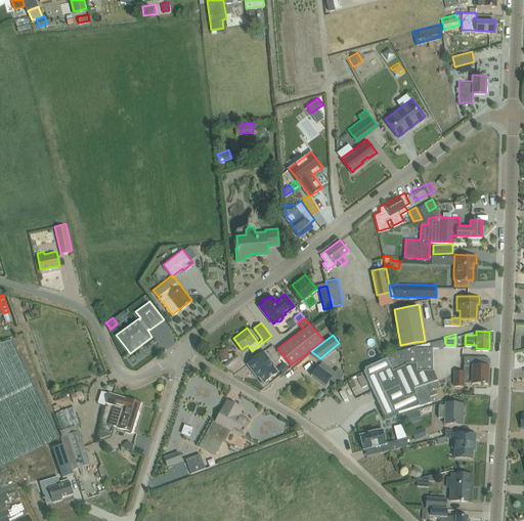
[(437,379),(433,370),(433,346),(445,344),(444,337),(416,344),(399,348),(385,355),(386,356),(364,366),(365,368),(363,368),(385,415),(432,400),(430,394),(437,392),(435,387),(439,385),(437,379)]
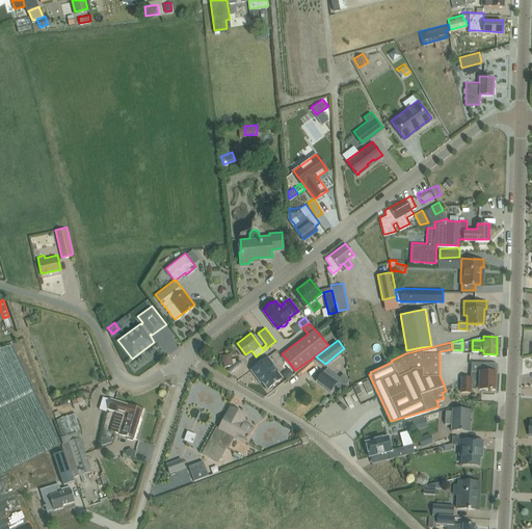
[(0,471),(60,442),(11,343),(0,346),(0,471)]
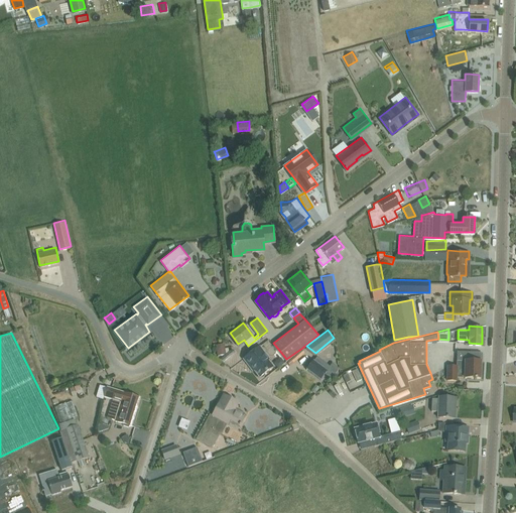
[(224,345),(216,346),(217,354),(225,353),(224,345)]
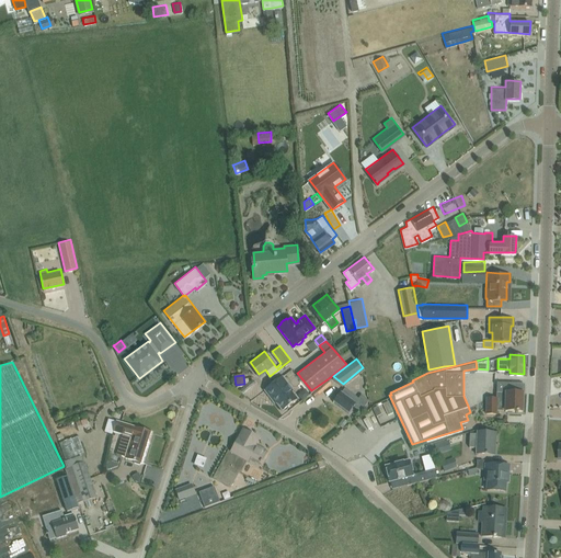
[(282,375),(264,388),(270,396),(272,395),(282,408),(297,397),(292,389),(293,388),(282,375)]
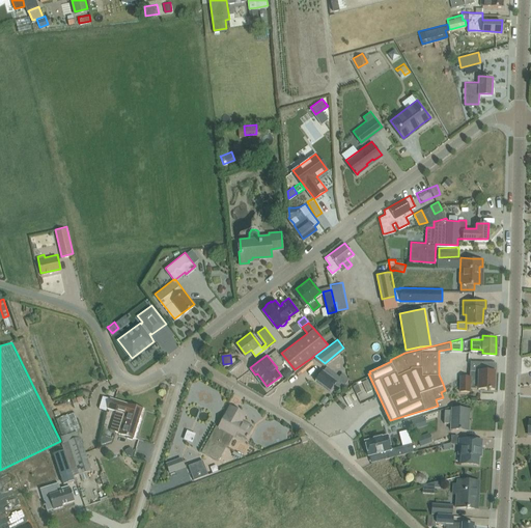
[(231,363),(226,367),(228,370),(242,360),(239,357),(231,363)]
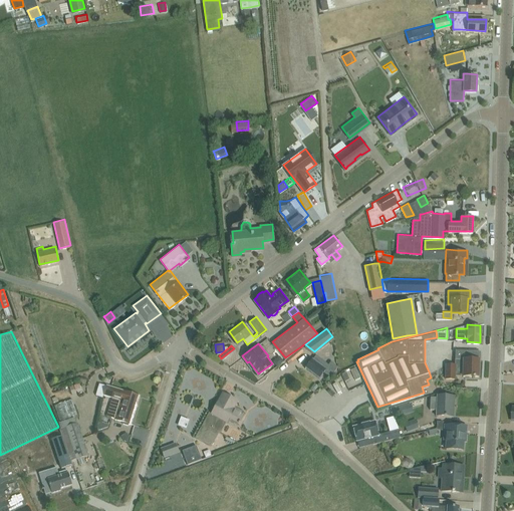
[(301,346),(285,357),(288,361),(303,349),(301,346)]
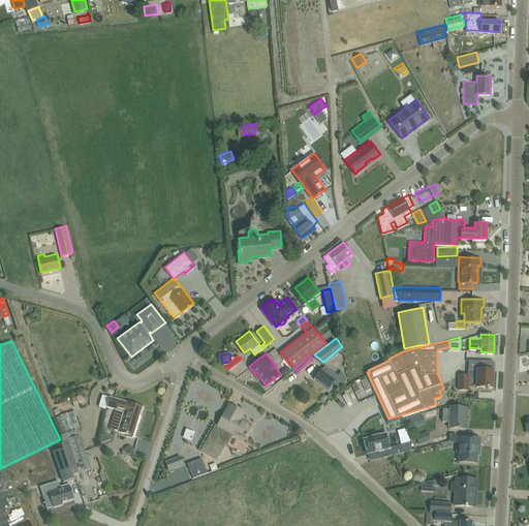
[(486,385),(486,387),(488,387),(489,385),(492,387),(493,360),(468,359),(468,373),(459,373),(459,388),(467,388),(468,384),(476,384),(476,385),(486,385)]
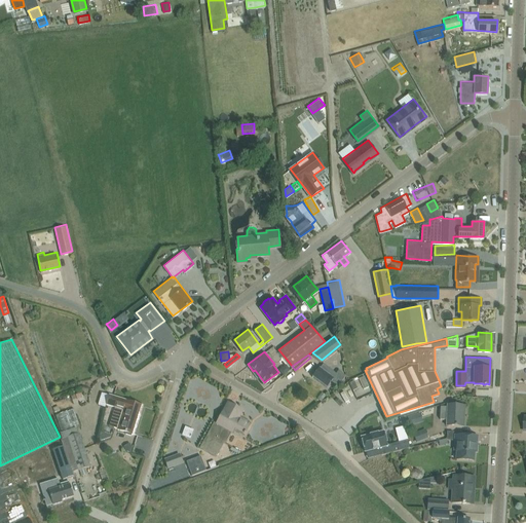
[(324,361),(313,375),(327,384),(331,378),(338,383),(346,373),(339,368),(337,371),(324,361)]
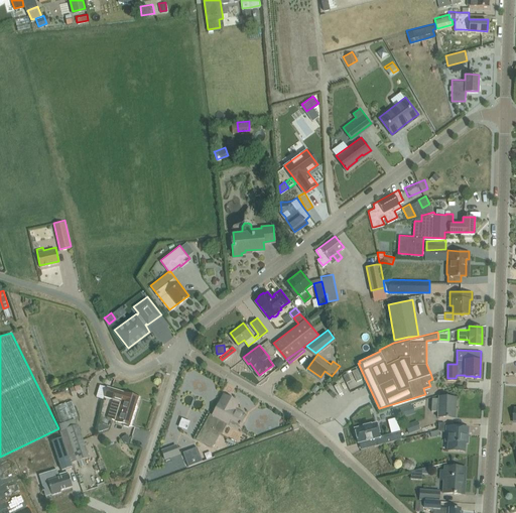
[(99,383),(96,395),(103,397),(104,394),(113,397),(108,415),(115,418),(123,421),(123,423),(128,425),(129,423),(131,424),(131,423),(130,423),(134,411),(135,412),(140,395),(107,385),(106,385),(99,383)]
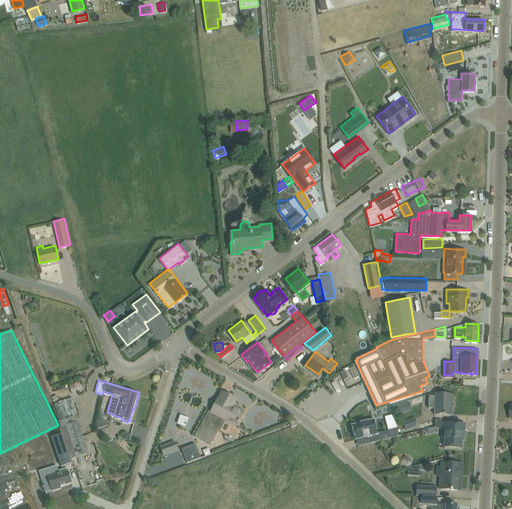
[(239,418),(238,418),(243,410),(242,409),(242,408),(238,406),(237,407),(232,404),(236,397),(222,389),(210,410),(208,409),(195,434),(208,441),(217,427),(218,428),(224,417),(235,424),(237,420),(238,420),(239,418)]
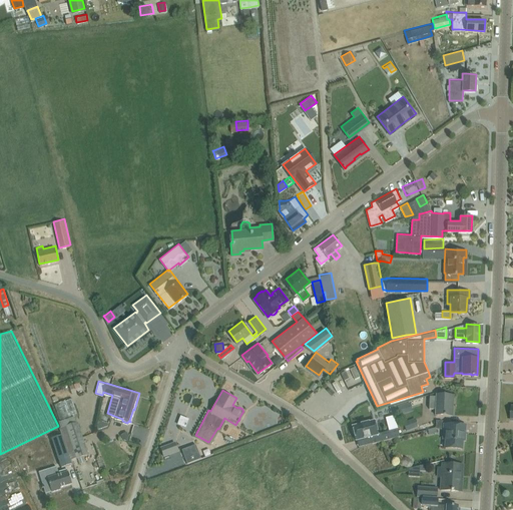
[(317,403),(327,396),(323,391),(313,399),(317,403)]
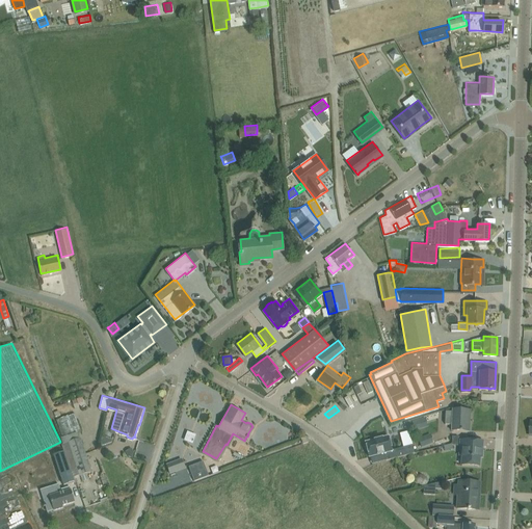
[(81,407),(63,414),(70,430),(87,424),(81,407)]
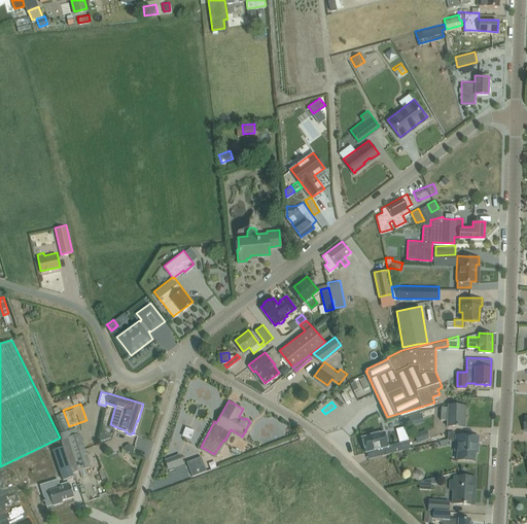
[(447,424),(454,424),(464,425),(465,405),(448,404),(448,406),(442,405),(441,417),(447,418),(447,424)]
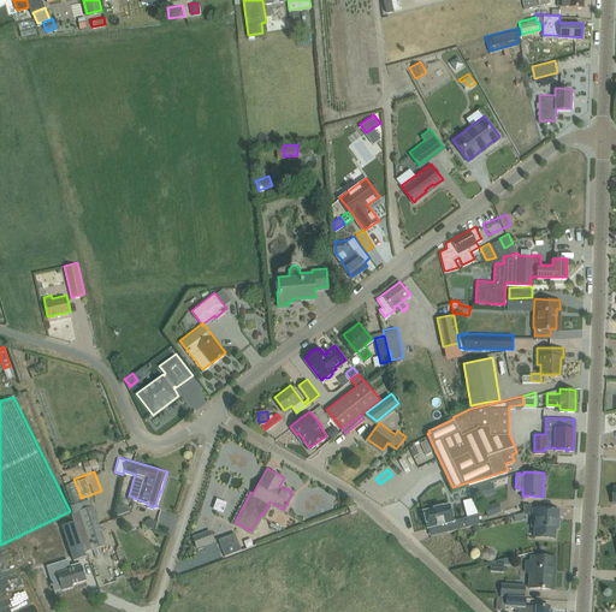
[(486,481),(477,485),(480,495),(490,493),(486,481)]
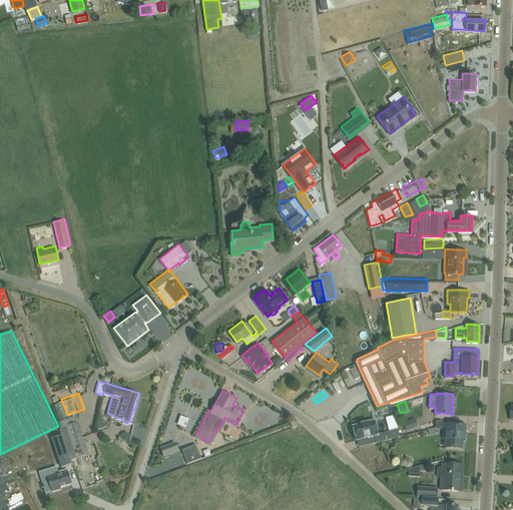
[(409,411),(419,409),(417,402),(407,404),(409,411)]
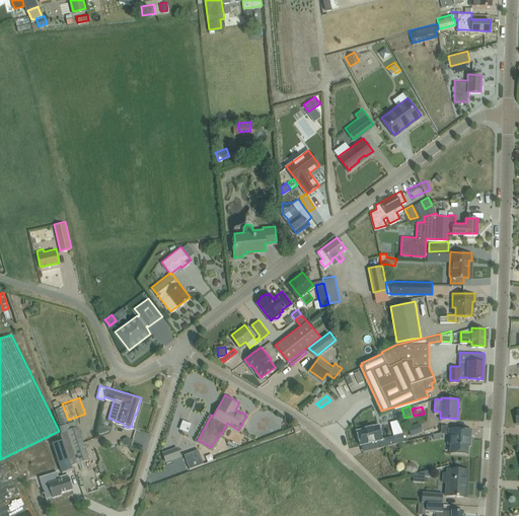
[(84,459),(85,459),(90,457),(77,425),(75,420),(62,425),(63,430),(67,429),(78,461),(83,459),(84,459)]
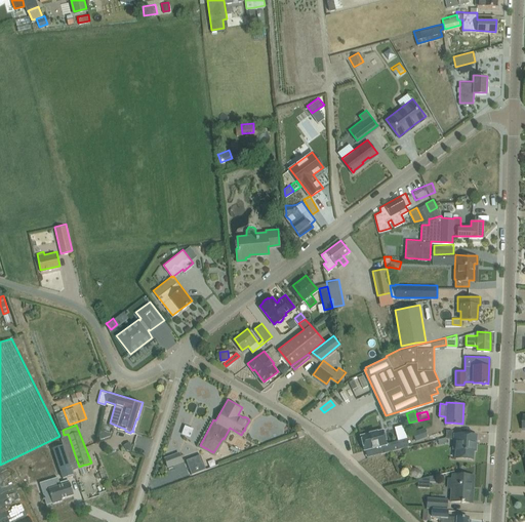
[(425,426),(411,430),(415,440),(428,435),(425,426)]
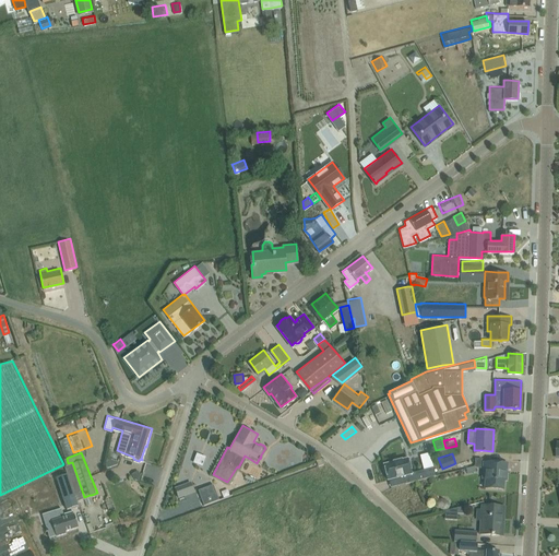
[(412,471),(408,457),(383,462),(388,477),(403,473),(405,482),(436,474),(433,465),(412,471)]
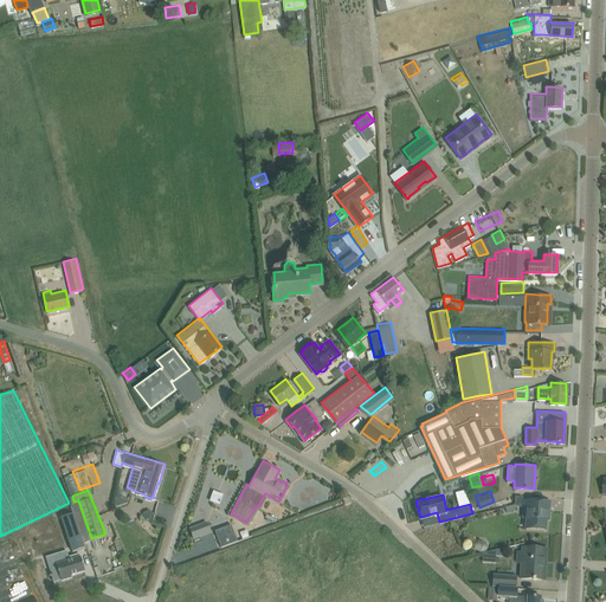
[(524,526),(534,526),(546,528),(547,510),(549,510),(549,499),(523,498),(522,516),(524,516),(524,526)]
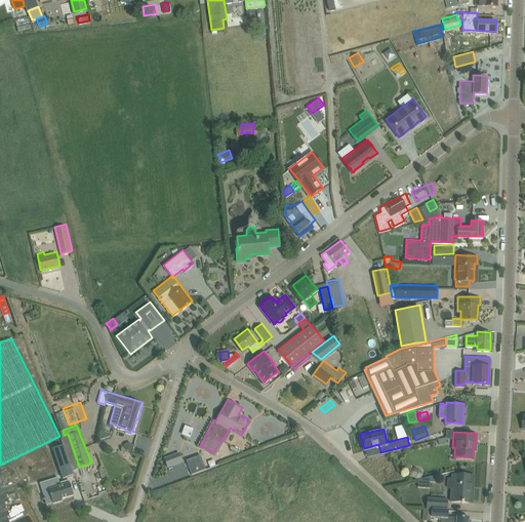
[(102,442),(105,442),(104,438),(93,440),(94,449),(103,448),(102,442)]
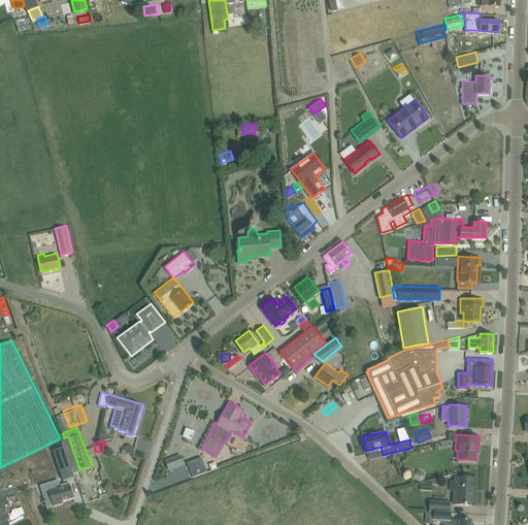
[(130,443),(124,446),(126,451),(131,452),(132,447),(130,443)]
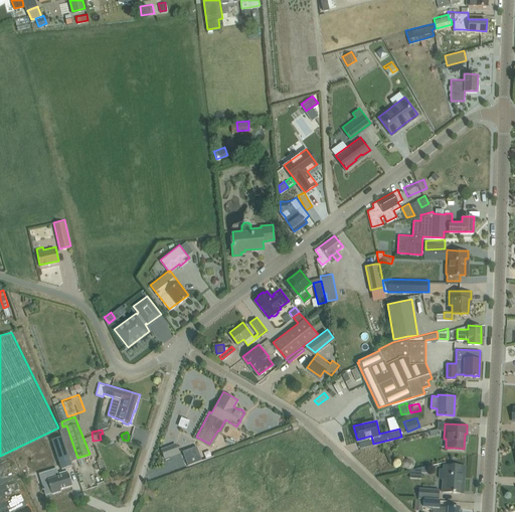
[(71,464),(68,455),(61,435),(52,438),(58,458),(61,468),(71,464)]
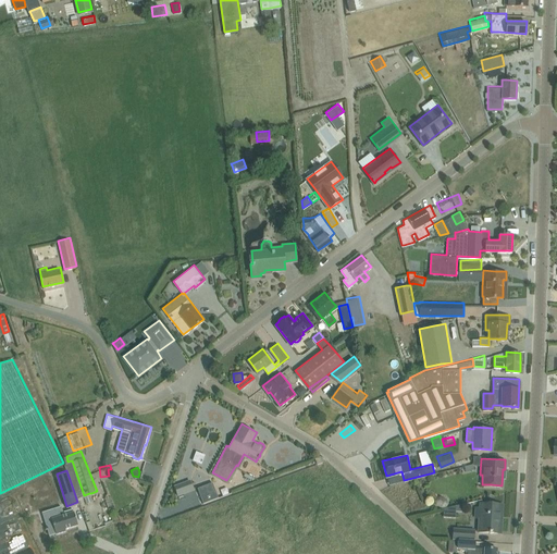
[(189,479),(174,484),(177,493),(193,488),(189,479)]
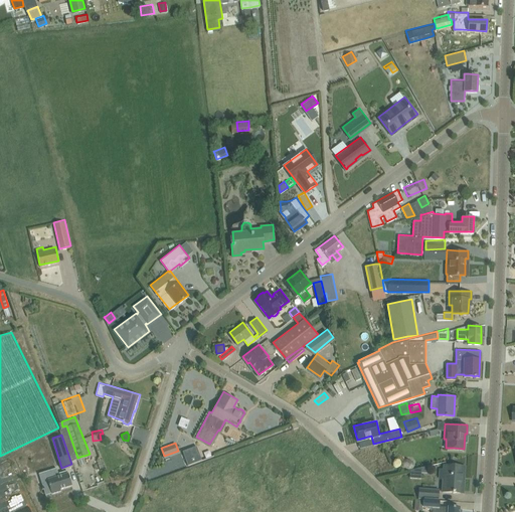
[(182,450),(187,464),(201,459),(196,445),(182,450)]
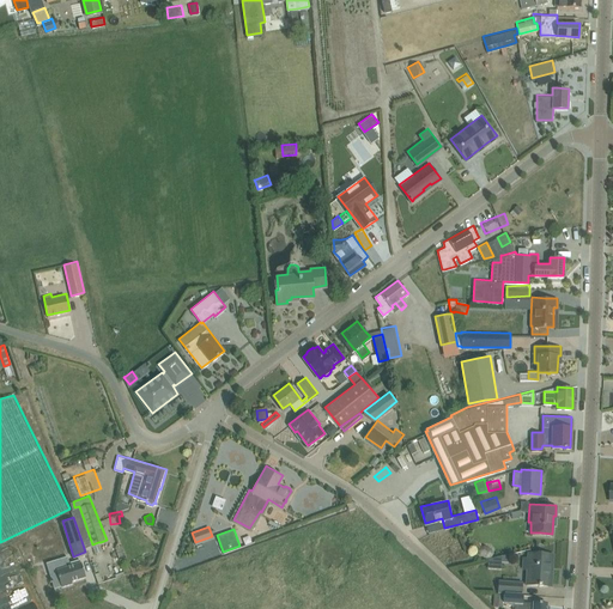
[(551,584),(552,564),(553,553),(529,552),(528,554),(523,554),(523,565),(528,566),(527,583),(541,584),(541,583),(551,584)]
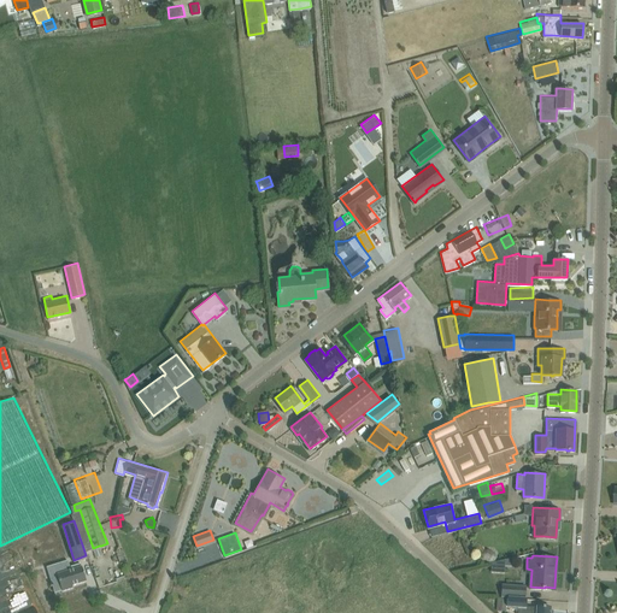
[(62,587),(86,579),(81,565),(70,569),(68,559),(47,565),(51,576),(58,573),(62,587)]
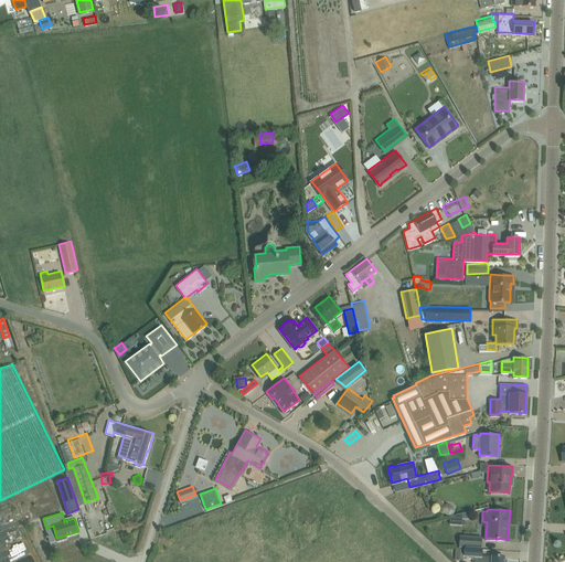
[(460,533),(459,545),(466,547),(466,543),(480,545),(482,534),(460,533)]
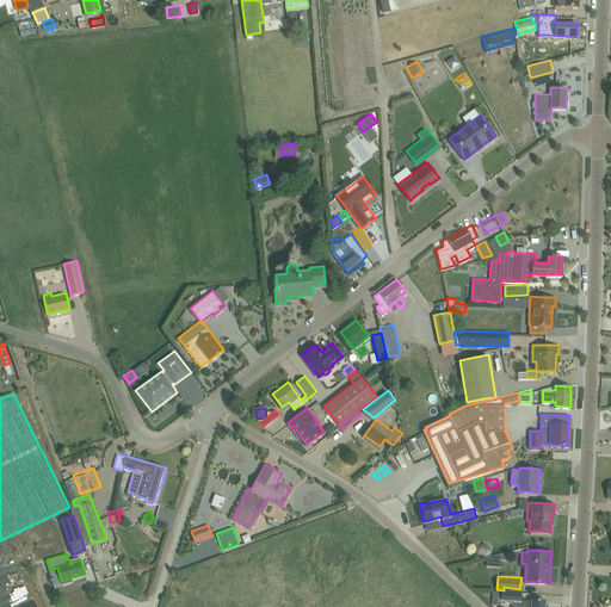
[(512,606),(544,606),(545,600),(534,599),(522,598),(522,589),(519,589),(504,587),(504,590),(503,599),(512,600),(512,606)]
